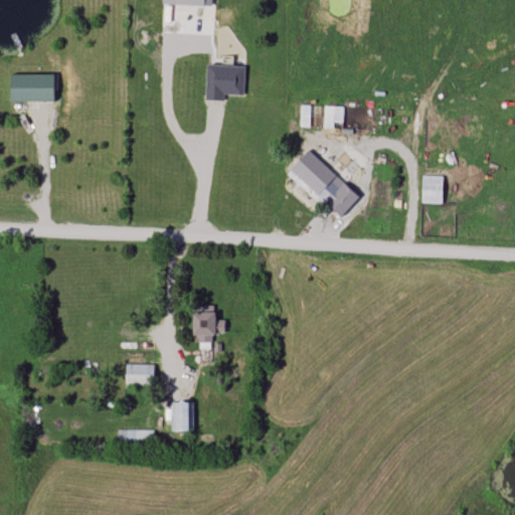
[(348,156),(316,125),(309,132),(341,163),(348,156)]
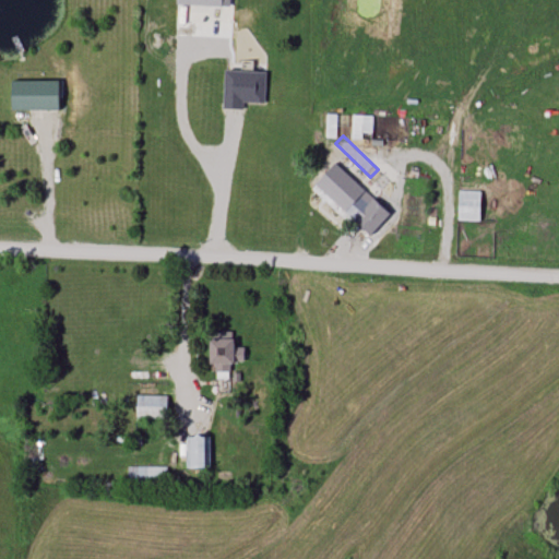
[(360,198),(330,167),(317,181),(347,212),(360,198)]
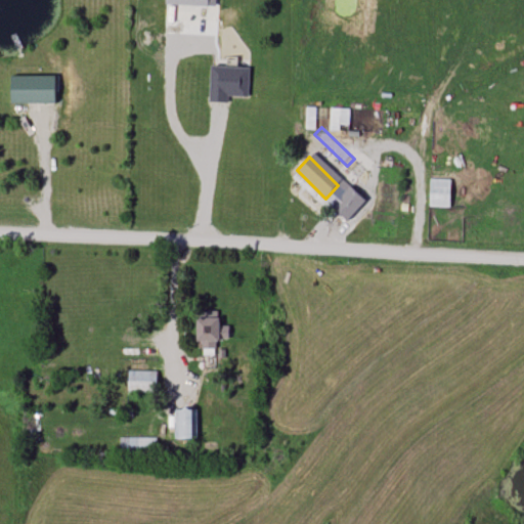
[(228,325),(220,325),(220,316),(198,316),(198,355),(217,355),(217,340),(228,340),(228,325)]
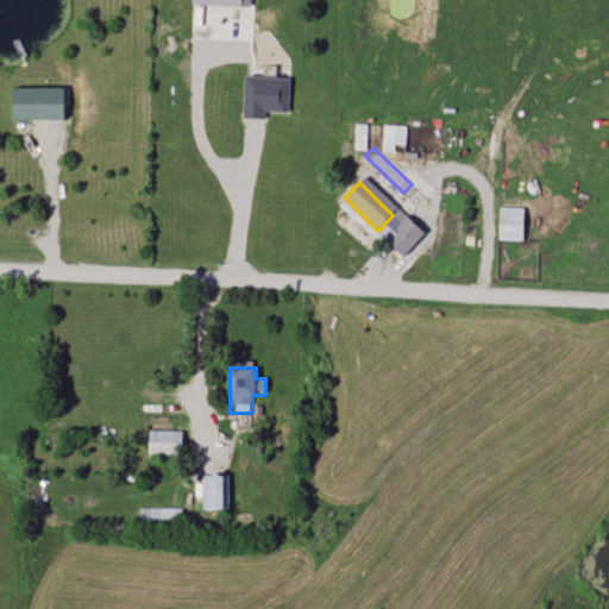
[(149,458),(182,458),(182,432),(149,432),(149,458)]
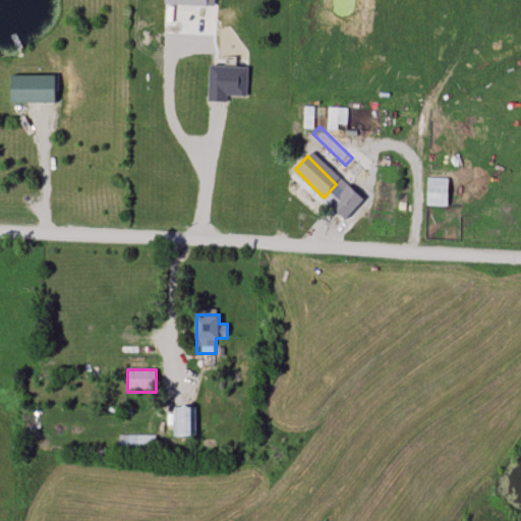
[(173,438),(194,438),(194,407),(173,407),(173,438)]
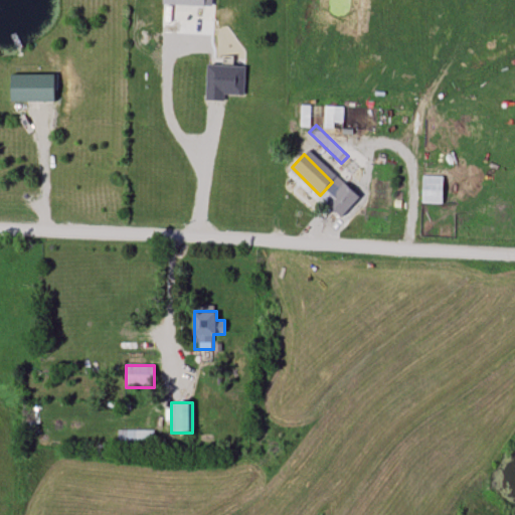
[(153,431),(117,431),(117,449),(153,449),(153,431)]
